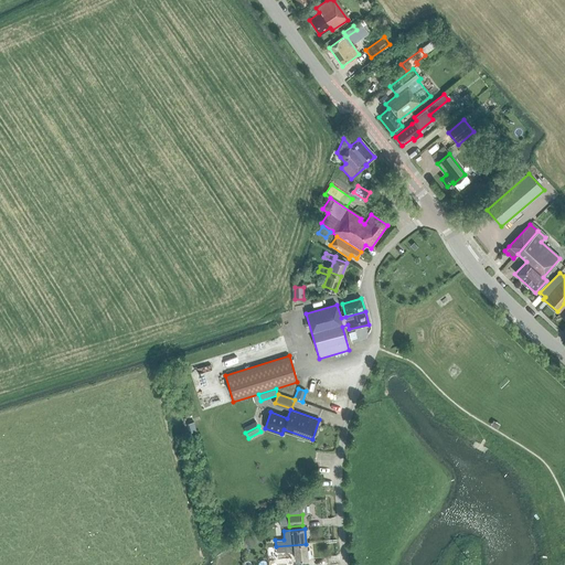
[(270,553),(287,552),(295,552),(296,561),(308,560),(306,544),(276,546),(270,547),(270,553)]
